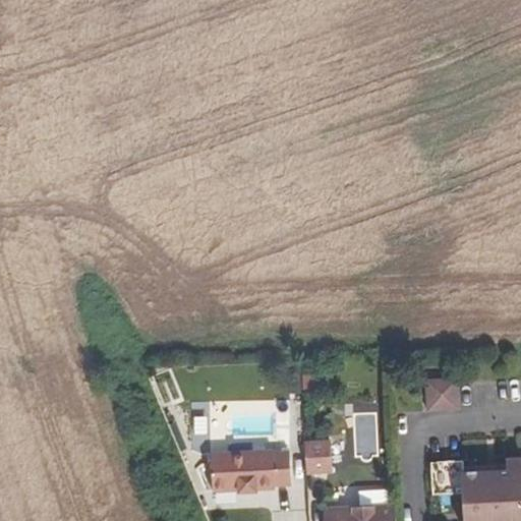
[(459,409),(457,379),(426,381),(428,411),(459,409)]
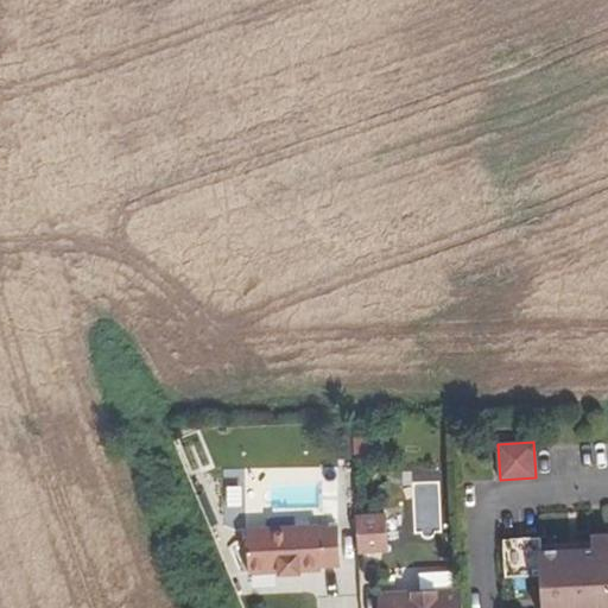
[(386,517),(356,519),(359,555),(387,552),(386,517)]
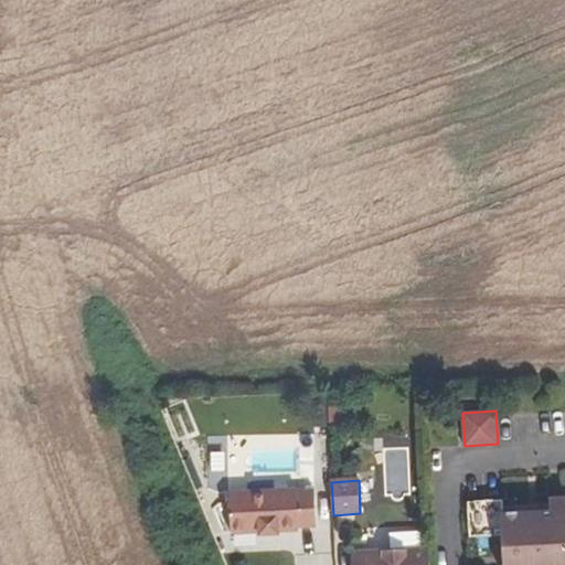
[(317,526),(316,490),(298,491),(298,489),(228,492),(232,534),(299,531),(299,528),(317,526)]
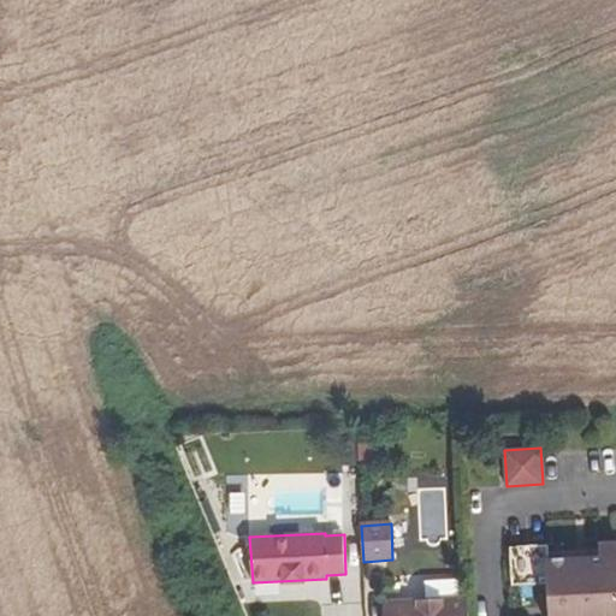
[(615,615),(615,540),(599,542),(599,549),(599,550),(599,557),(549,560),(549,551),(548,545),(510,548),(513,587),(548,585),(549,615),(615,615)]
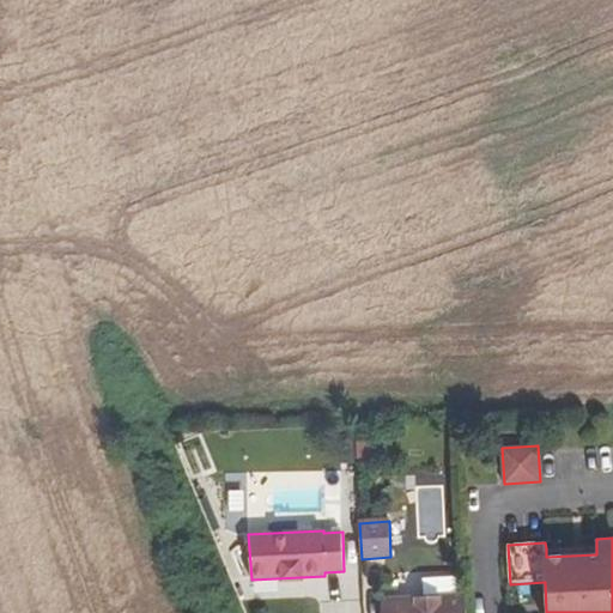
[(596,554),(596,547),(596,546),(546,548),(546,557),(596,554)]
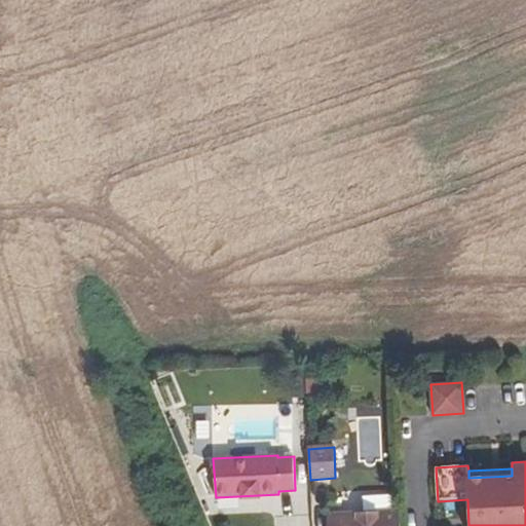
[(400,525),(399,510),(327,515),(327,525),(400,525)]
